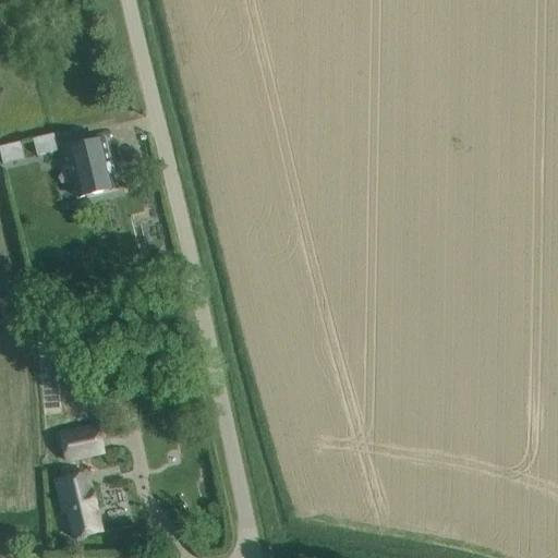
[(32,136),(32,154),(55,153),(53,135),(32,136)]
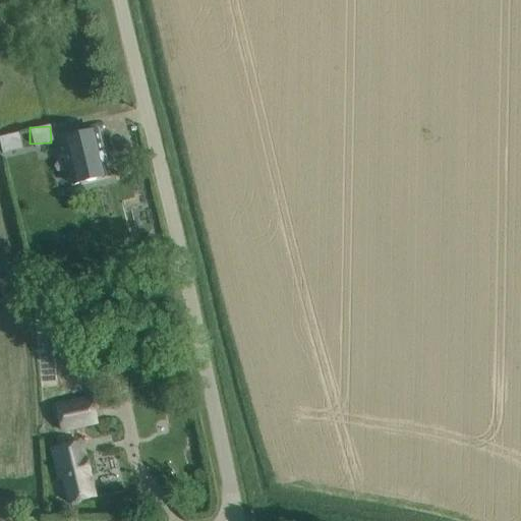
[(99,131),(62,140),(73,185),(110,176),(99,131)]
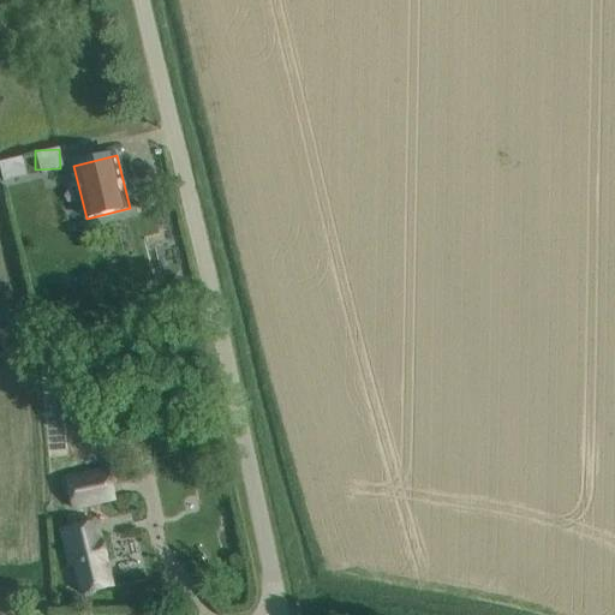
[(0,177),(1,181),(25,174),(19,156),(0,161),(0,177)]
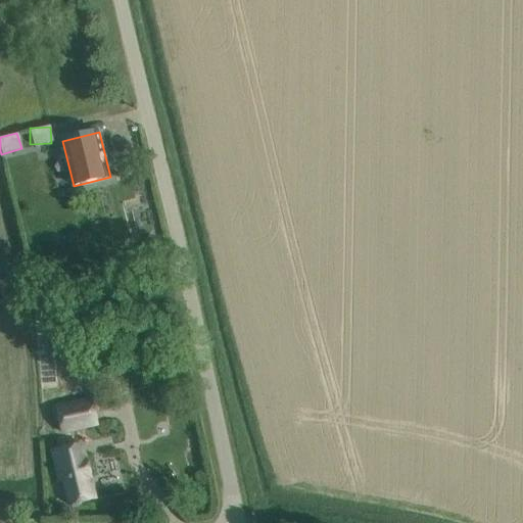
[(59,407),(57,407),(63,433),(78,429),(98,425),(92,399),(91,399),(59,407)]
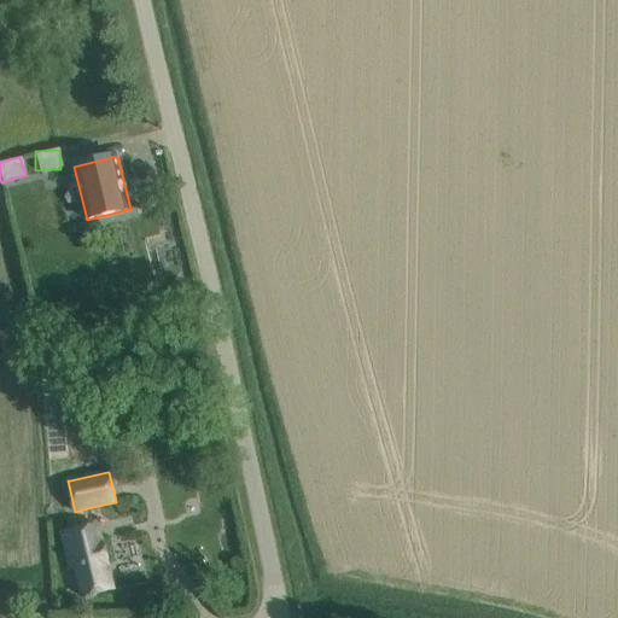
[(82,596),(114,589),(98,525),(63,534),(70,569),(76,567),(82,596)]
